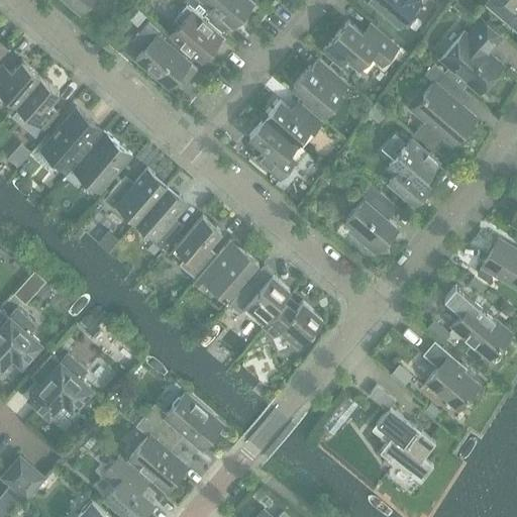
[(70,0),(81,9),(88,0),(70,0)]
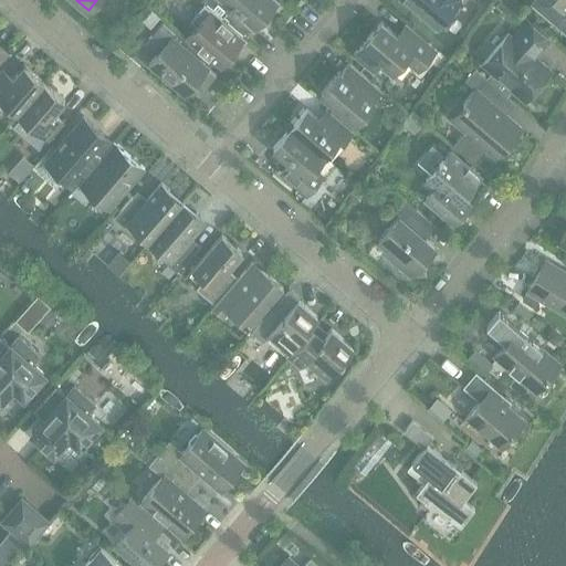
[(149,6),(160,14),(165,9),(164,0),(153,0),(149,4),(149,6)]
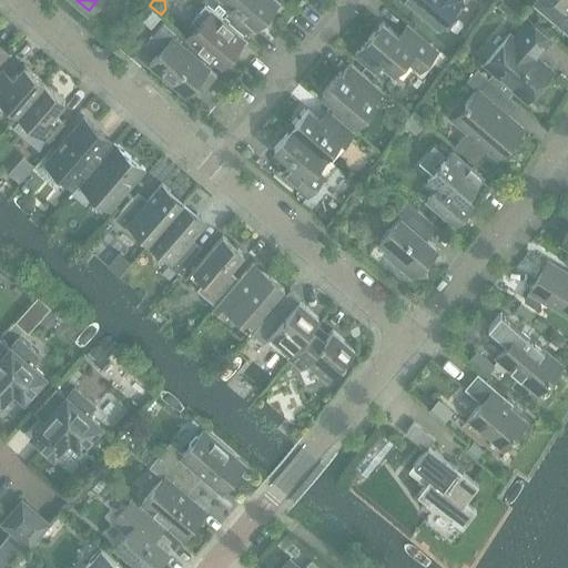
[(205,2),(245,38),(277,0),(276,0),(201,0),(202,0),(205,2)]
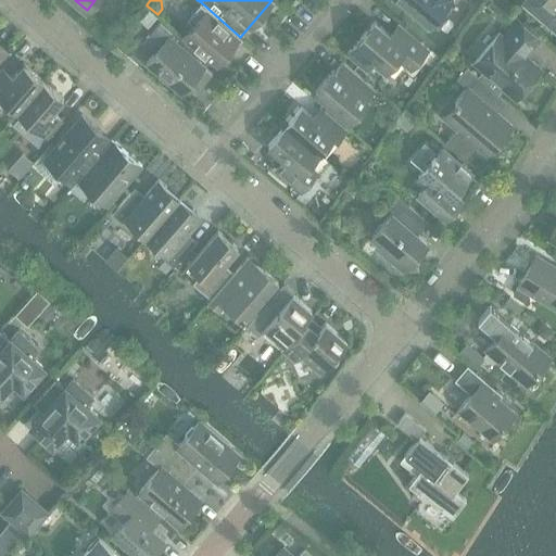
[(451,0),(396,0),(429,27),(452,0),(451,0)]
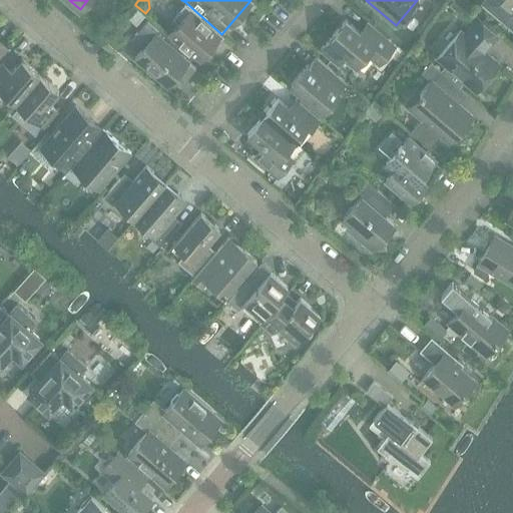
[(512,0),(485,0),(503,15),(501,17),(512,26),(512,24),(512,0)]
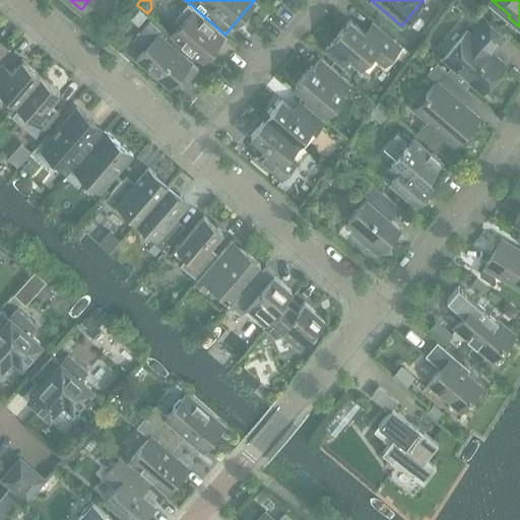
[(202,61),(224,35),(188,2),(187,3),(187,4),(176,17),(182,22),(172,35),(202,61)]
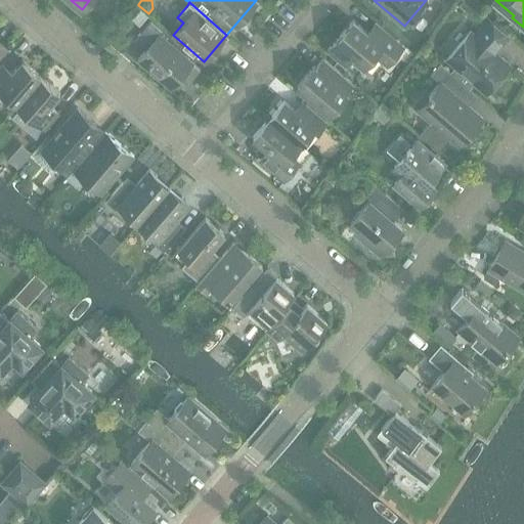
[(470,31),(447,58),(456,67),(450,73),(471,90),(476,83),(486,92),(511,66),(494,52),(509,36),(488,17),(474,34),(470,31)]
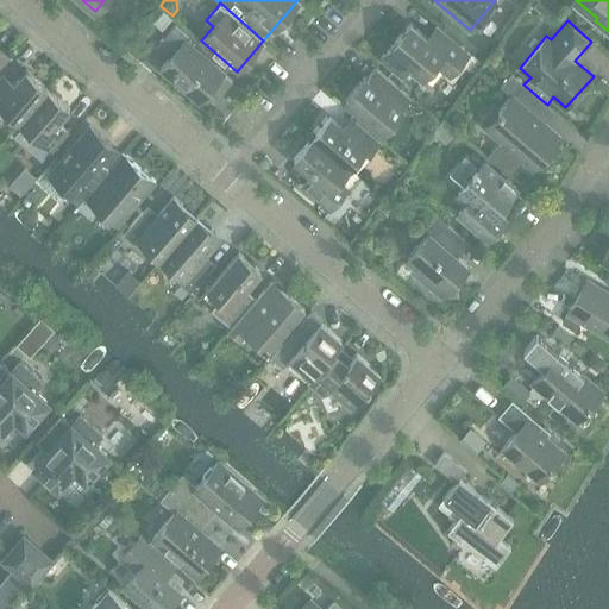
[(435,26),(426,37),(410,23),(381,57),(400,74),(407,67),(408,69),(410,67),(422,77),(434,63),(450,76),(469,55),(435,26)]
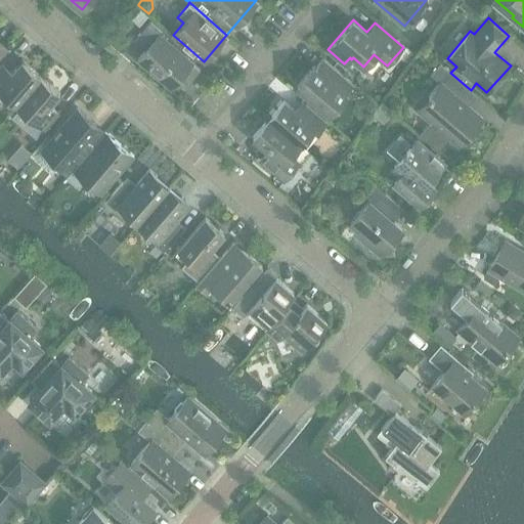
[(200,70),(192,62),(160,35),(162,32),(150,22),(135,40),(145,49),(137,58),(171,87),(176,81),(183,88),(200,70)]
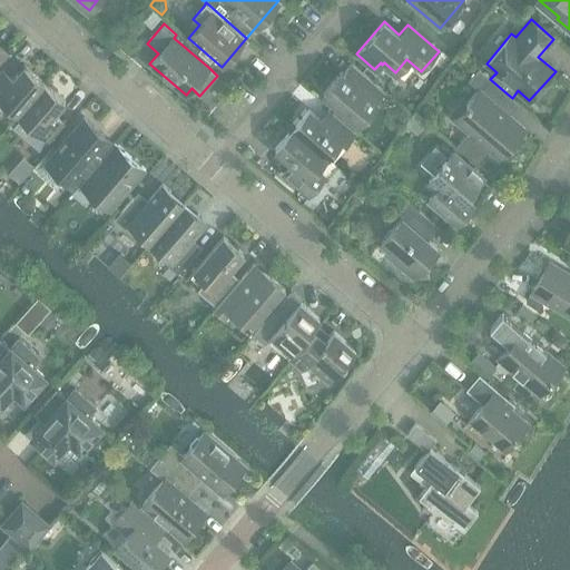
[(384,90),(352,62),(343,72),(342,71),(323,92),(359,123),(377,101),(375,100),(384,90)]
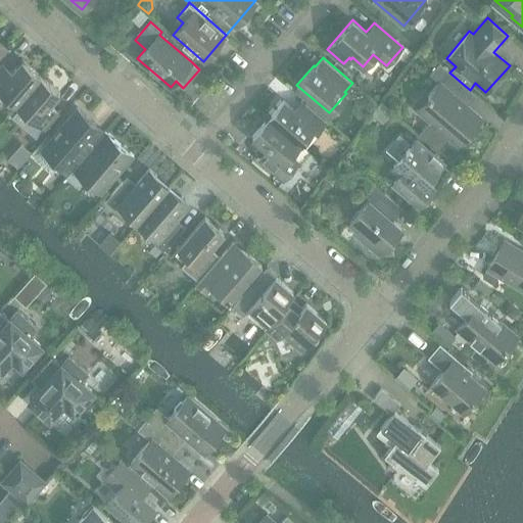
[(0,91),(16,105),(41,76),(21,59),(11,72),(2,63),(0,65),(0,91)]
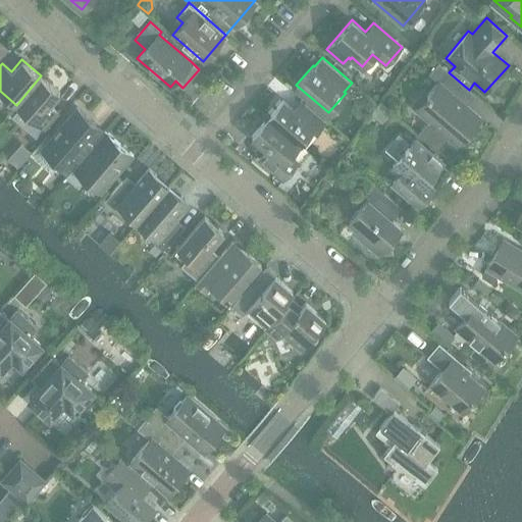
[(428,120),(418,134),(437,150),(449,138),(457,145),(469,132),(467,129),(479,115),(466,105),(460,100),(469,90),(449,72),(438,62),(428,73),(438,82),(427,95),(431,98),(419,112),(428,120)]
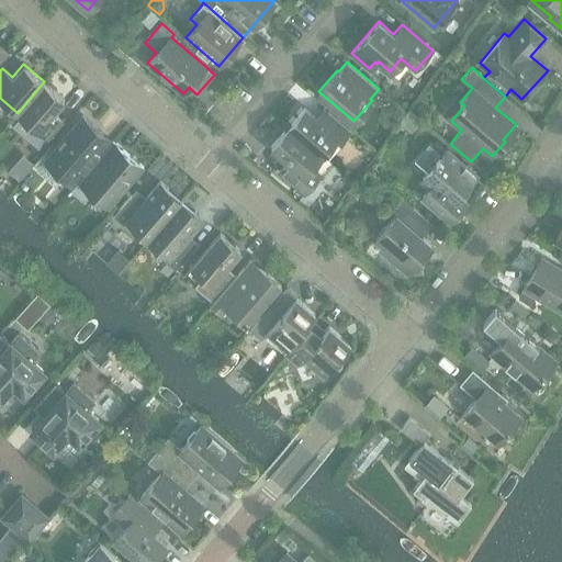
[(36,153),(64,121),(54,112),(65,99),(44,81),(18,113),(35,128),(23,142),(36,153)]
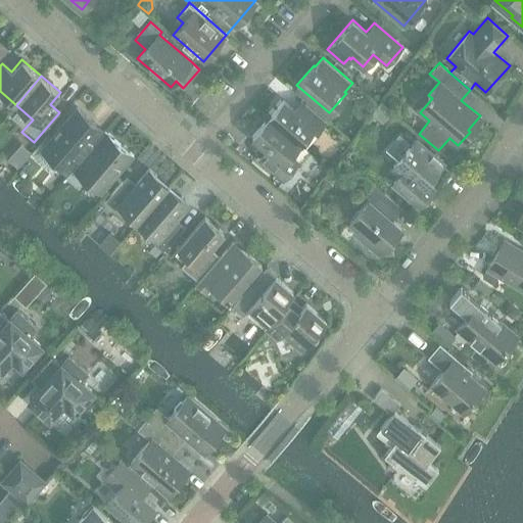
[(326,121),(305,103),(300,99),(293,108),(283,100),(269,117),(299,144),(314,128),(318,131),(326,121)]
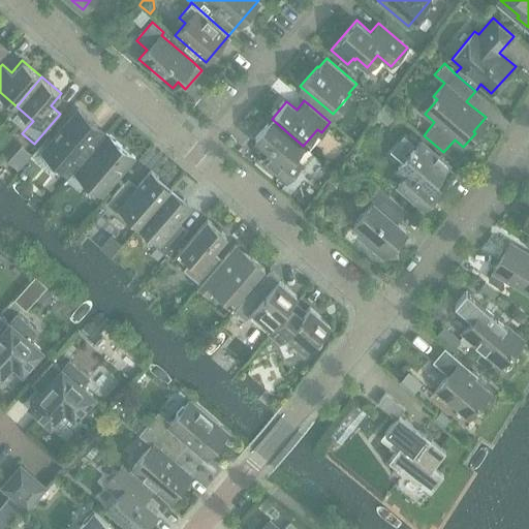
[(397,112),(385,102),(376,115),(386,123),(397,112)]
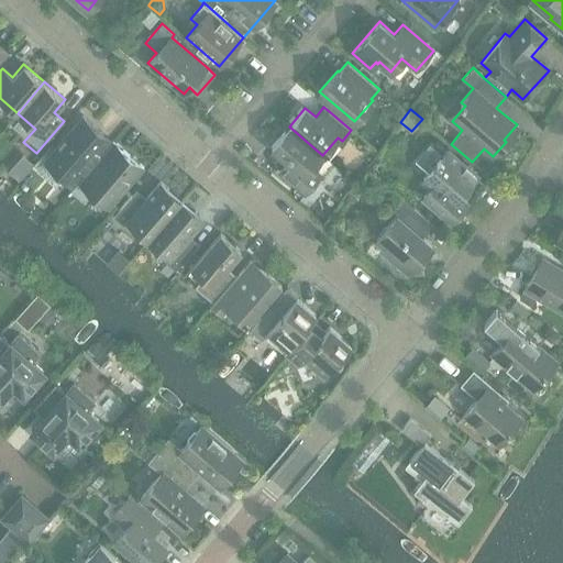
[(61,179),(72,189),(105,151),(95,142),(103,132),(83,116),(45,159),(64,176),(61,179)]
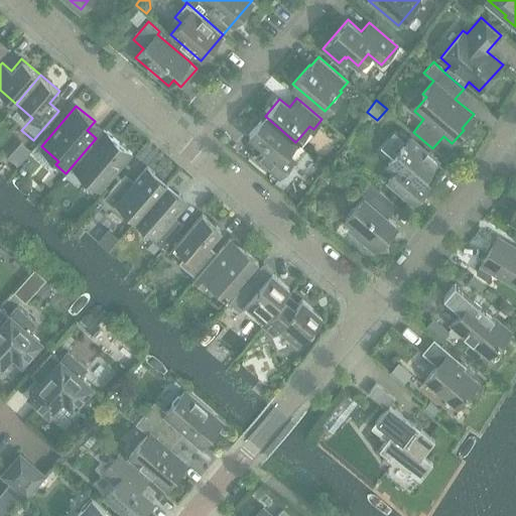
[(294,142),(295,142),(265,116),(249,134),(268,150),(260,159),(270,168),(279,176),(280,176),(294,160),(295,161),(304,150),(294,142)]
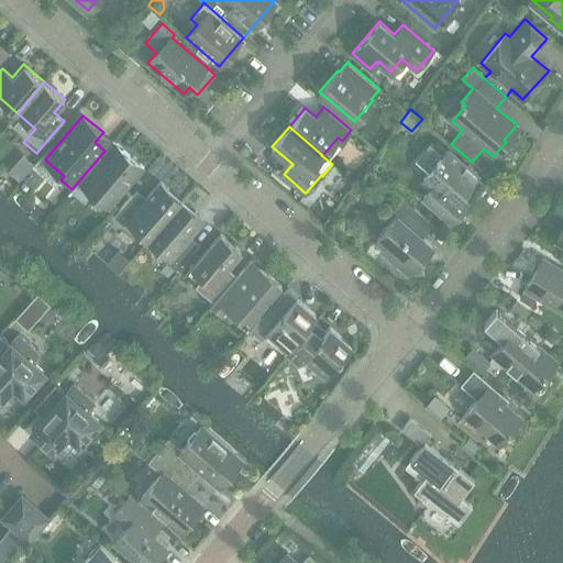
[(113,141),(112,142),(72,190),(85,202),(92,192),(110,208),(144,167),(113,141)]
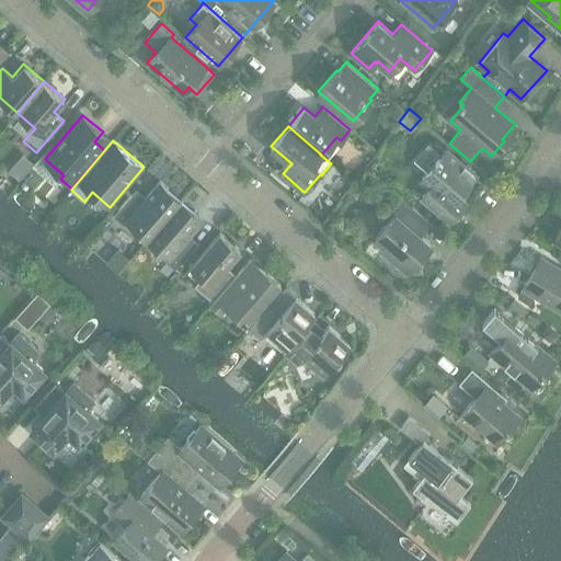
[(426,141),(411,159),(426,172),(422,178),(432,185),(422,196),(450,221),(466,204),(458,196),(476,175),(446,149),(442,155),(426,141)]
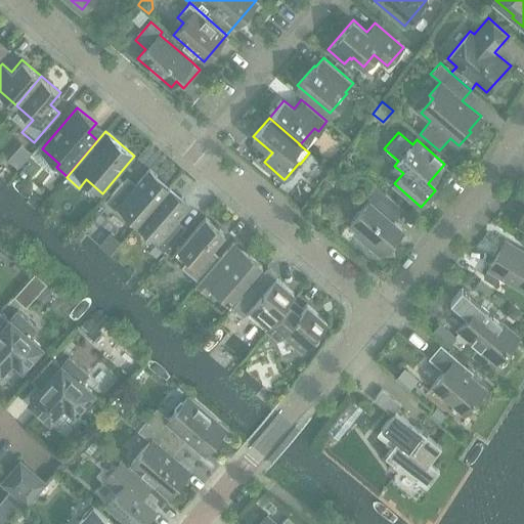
[(16,149),(8,160),(17,168),(27,159),(16,149)]
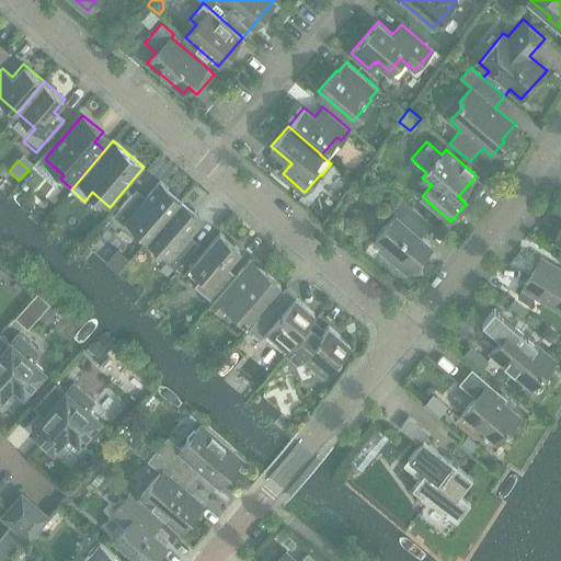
[(148,238),(179,202),(165,191),(168,187),(160,181),(141,203),(132,194),(113,215),(123,225),(127,220),(148,238)]
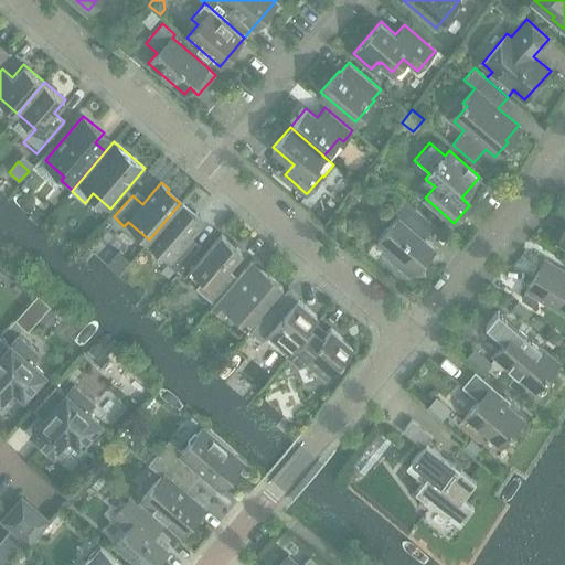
[(306,193),(296,184),(289,192),(299,200),(306,193)]
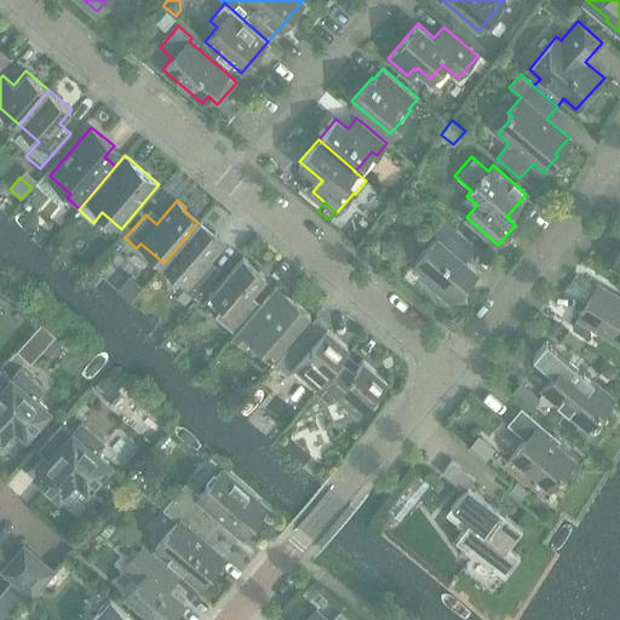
[(477,247),(472,244),(443,218),(435,228),(440,233),(414,263),(428,274),(425,277),(451,299),(476,270),(465,262),(477,247)]
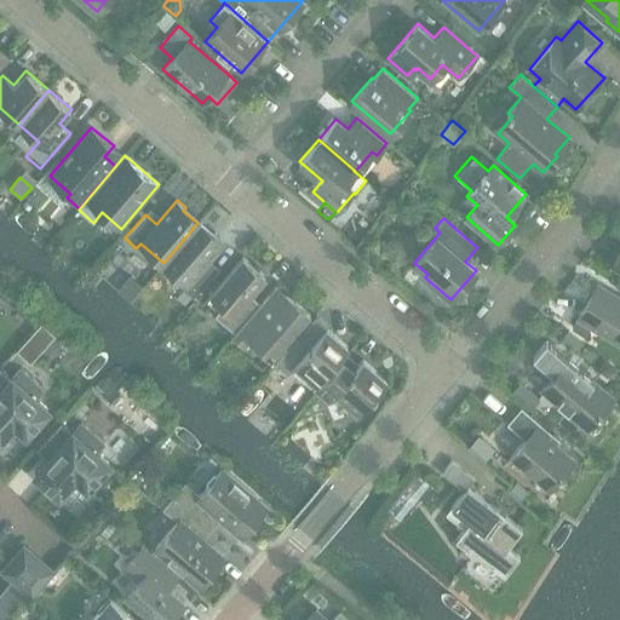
[(219,268),(208,258),(224,240),(214,233),(212,235),(197,223),(164,263),(187,283),(183,287),(194,298),(219,268)]
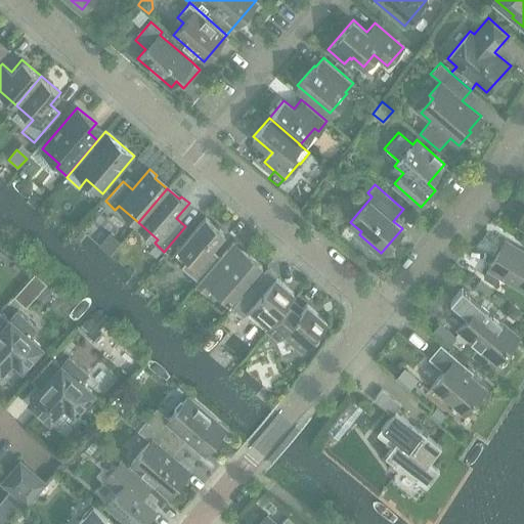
[(219,257),(210,249),(224,232),(206,217),(179,248),(190,258),(183,266),(200,280),(219,257)]
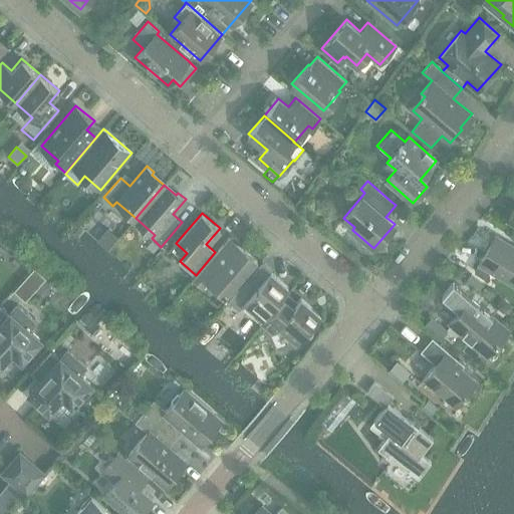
[(513,284),(513,246),(496,235),(474,271),(485,277),(490,270),(513,284)]
